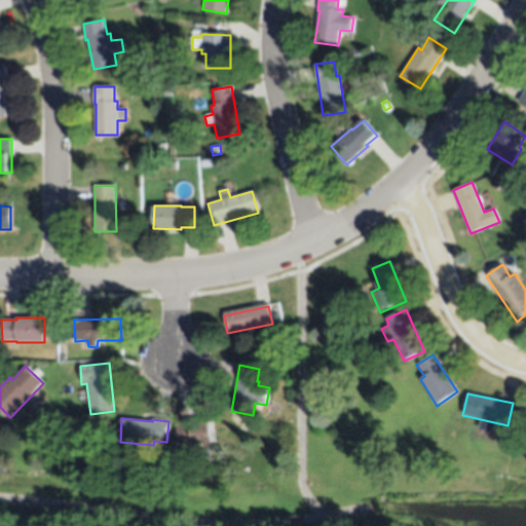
[(211,418),(214,443),(201,445),(201,448),(196,449),(197,455),(182,457),(180,433),(174,434),(174,426),(178,425),(178,422),(211,418)]
